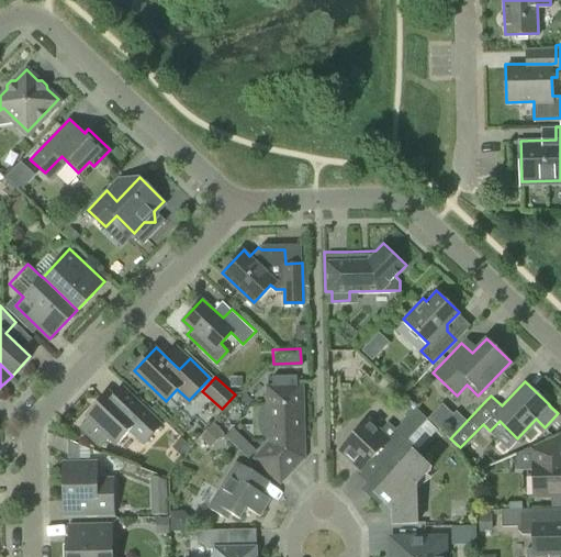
[(280,479),(303,455),(302,385),(268,385),(268,396),(262,401),(259,405),(257,412),(257,416),(257,422),(258,427),(262,433),(265,435),(269,438),(269,443),(256,456),(280,479)]
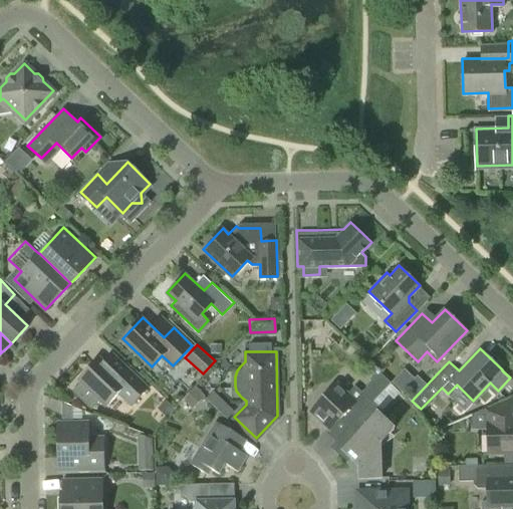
[(118,376),(99,357),(79,377),(82,380),(73,391),(89,406),(98,397),(106,404),(118,391),(132,404),(148,387),(127,367),(118,376)]
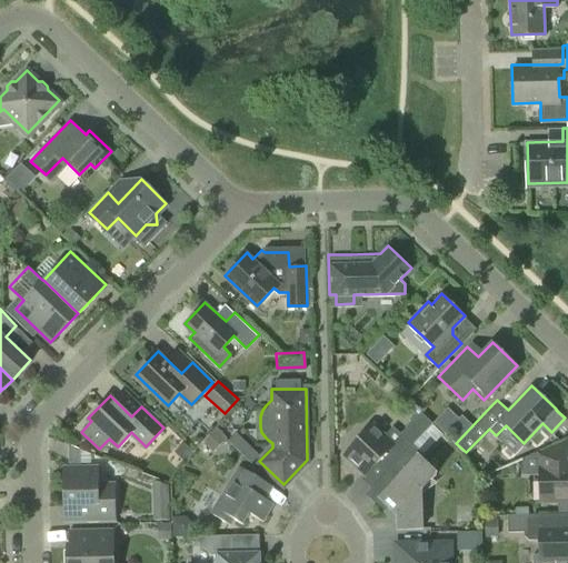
[(435,416),(456,436),(468,424),(448,403),(435,416)]
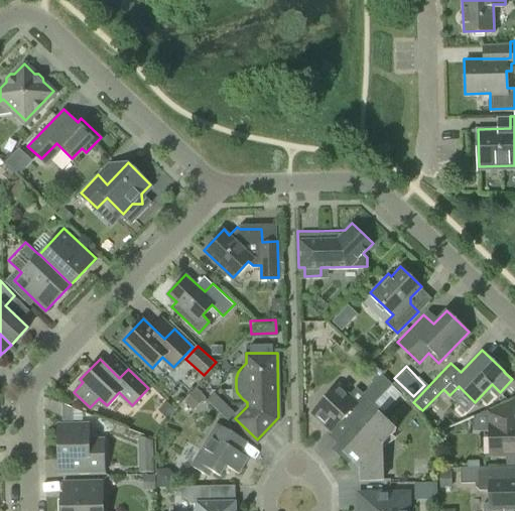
[(322,401),(312,411),(328,426),(332,429),(341,419),(350,427),(374,402),(373,400),(391,381),(380,371),(362,390),(357,385),(349,393),(339,384),(335,388),(329,387),(322,394),(322,401)]
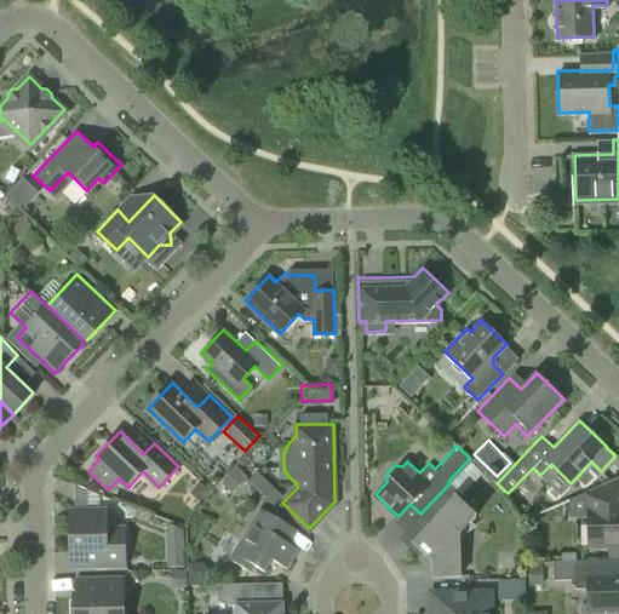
[(460,488),(480,468),(470,458),(451,478),(460,488)]
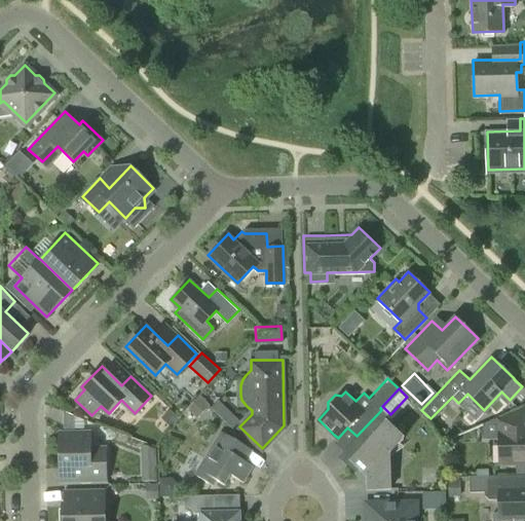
[(196,414),(207,403),(196,393),(186,404),(196,414)]
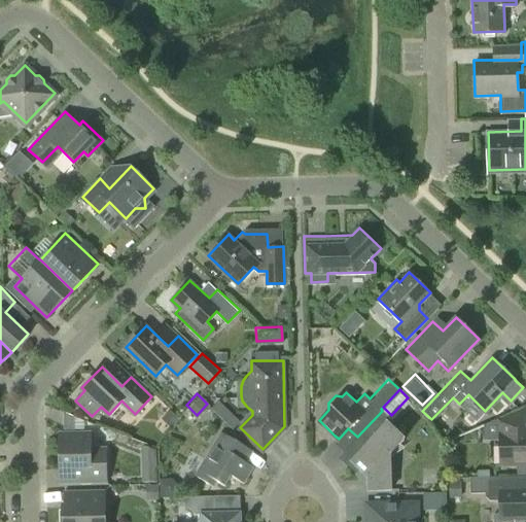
[(232,426),(239,419),(216,397),(210,405),(232,426)]
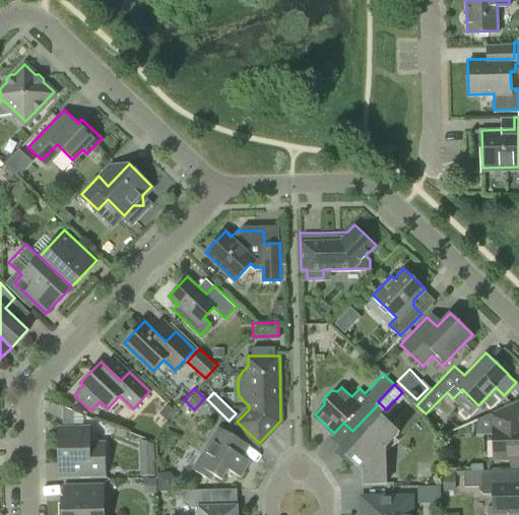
[(518,404),(518,403),(494,414),(495,456),(518,455),(518,404)]
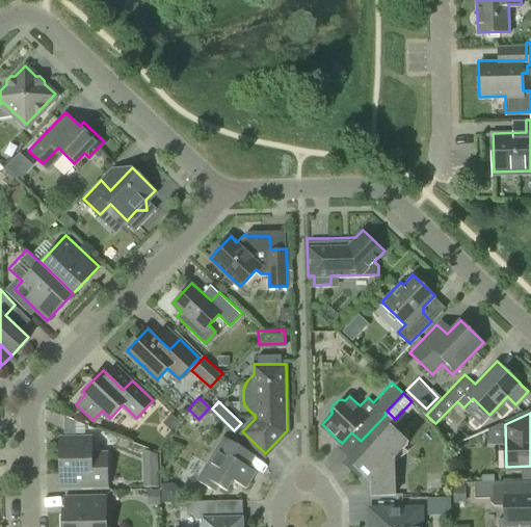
[(372,494),(395,493),(394,457),(408,442),(391,426),(355,465),(372,480),(372,494)]
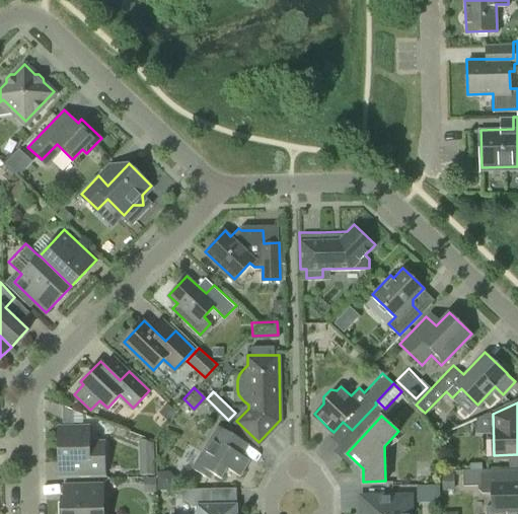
[(240,473),(249,458),(242,454),(249,442),(218,424),(193,466),(210,478),(213,472),(221,476),(227,466),(240,473)]
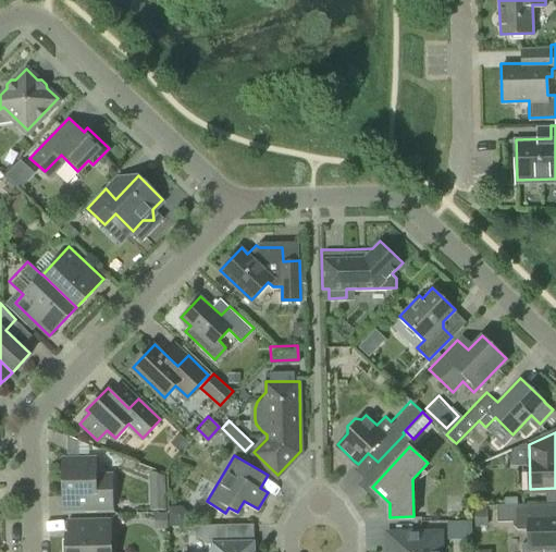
[(96,473),(96,456),(63,456),(64,508),(112,507),(112,473),(96,473)]
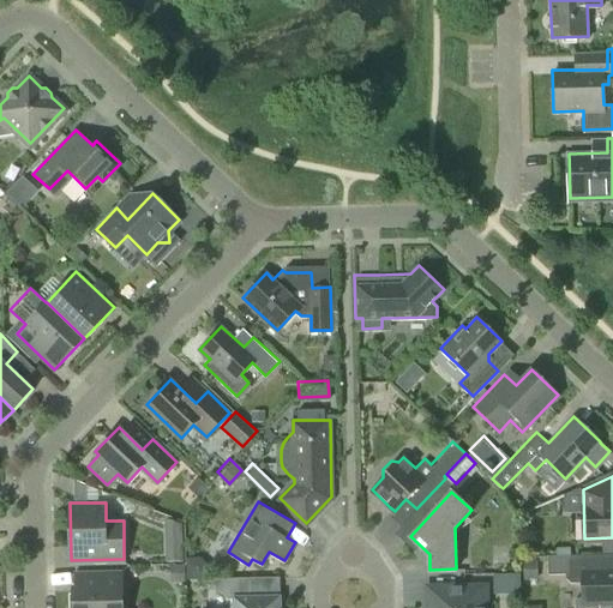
[(166,560),(181,560),(180,537),(164,537),(166,560)]
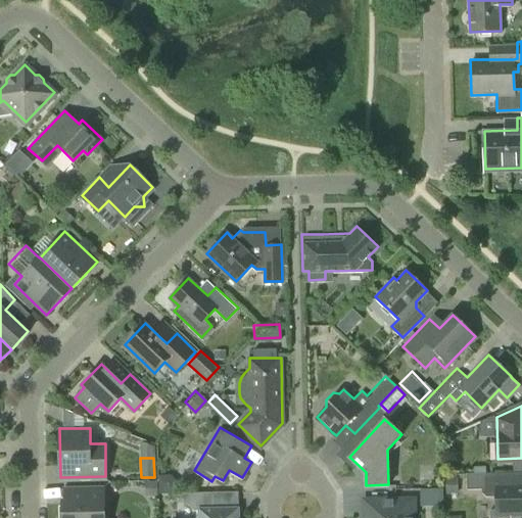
[(521,470),(481,471),(465,472),(466,486),(482,486),(482,491),(486,496),(496,495),(496,507),(488,508),(488,517),(519,517),(519,513),(521,512),(521,470)]
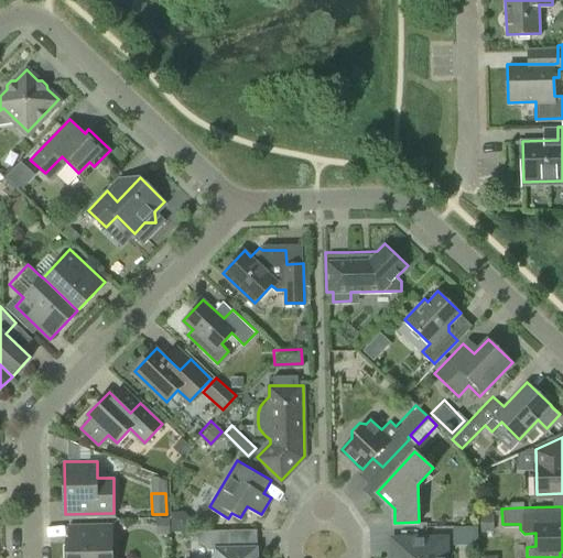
[(155,515),(155,523),(155,531),(160,531),(168,532),(168,531),(169,517),(169,515),(155,515)]
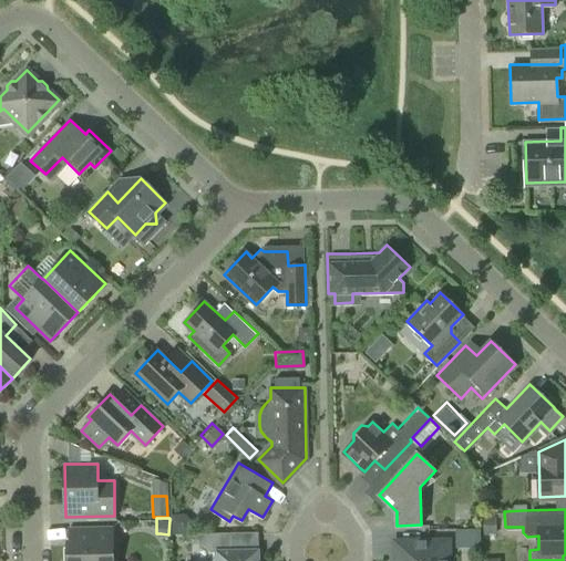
[(454,544),(479,544),(479,526),(454,527),(454,544)]
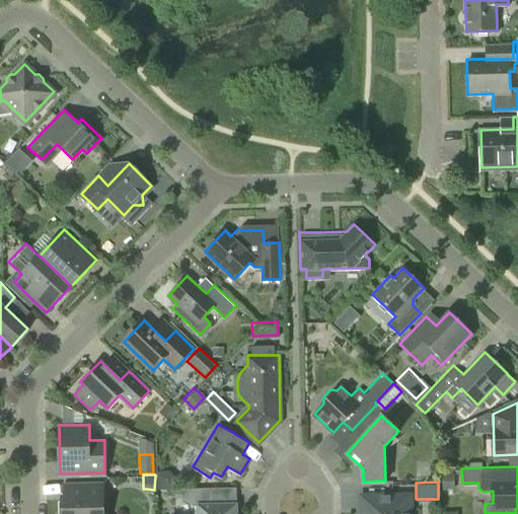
[(64,497),(62,497),(62,513),(102,513),(102,483),(80,483),(81,496),(64,497)]
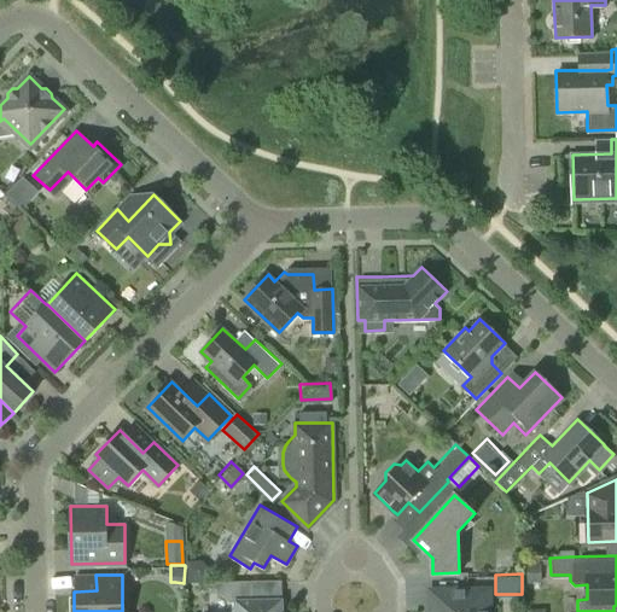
[(281,611),(281,580),(208,581),(228,601),(234,601),(234,611),(281,611)]
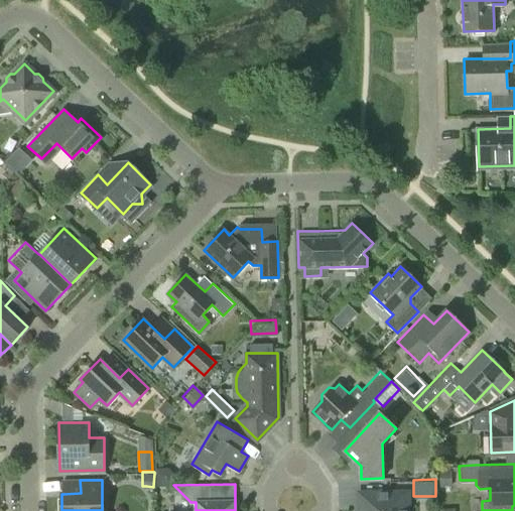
[(358,510),(408,510),(408,490),(358,491),(358,510)]
